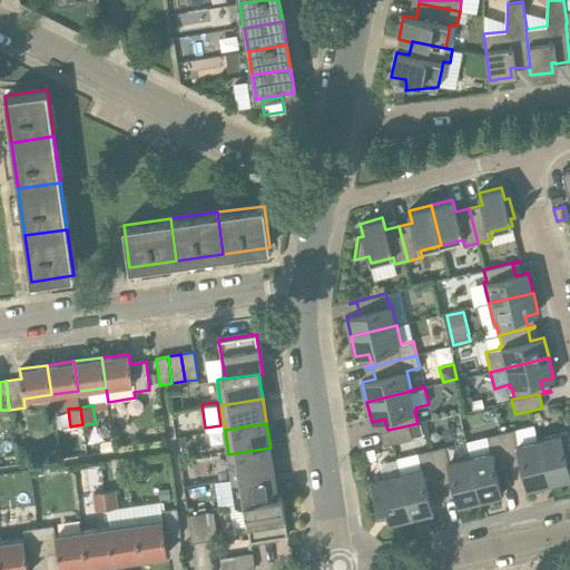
[(423,435),(420,423),(409,426),(412,439),(423,435)]
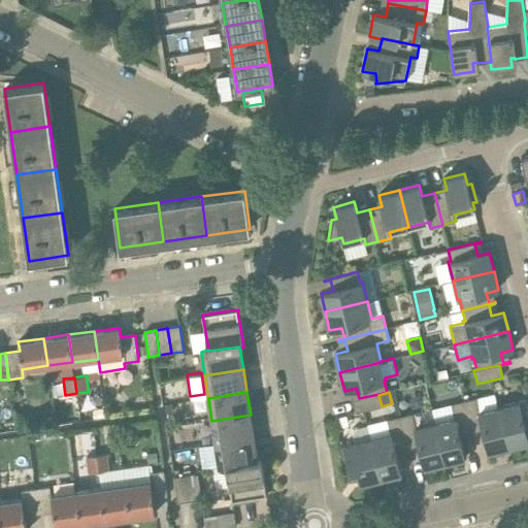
[(378,394),(359,398),(352,399),(355,413),(382,406),(378,395),(378,394)]
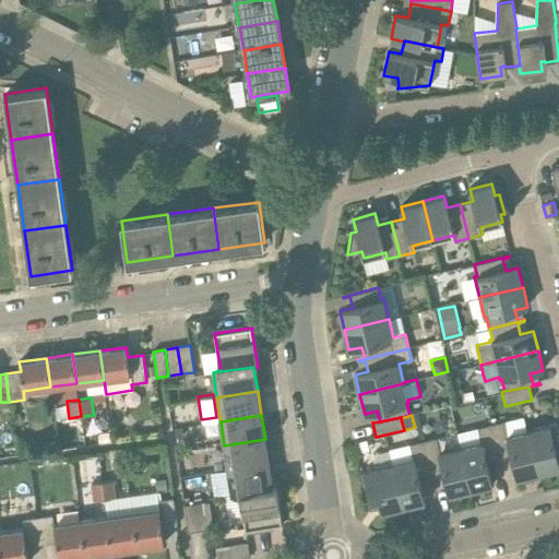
[(516,479),(538,474),(528,431),(509,436),(506,424),(504,420),(490,424),(499,460),(511,456),(516,477),(515,478),(516,479)]
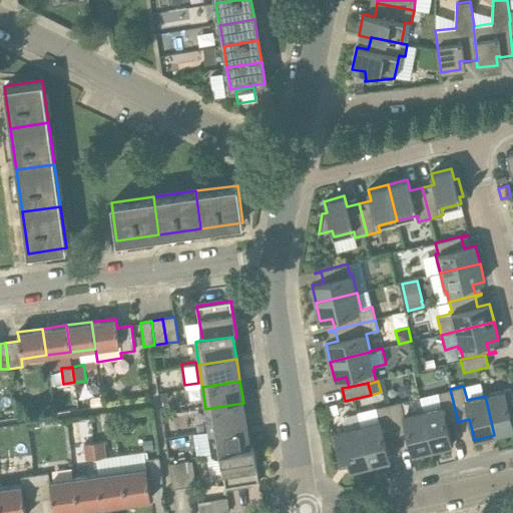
[(422,409),(432,450),(436,449),(437,451),(449,449),(448,446),(453,445),(453,444),(452,444),(447,424),(458,422),(450,389),(437,392),(440,405),(423,409),(422,409)]
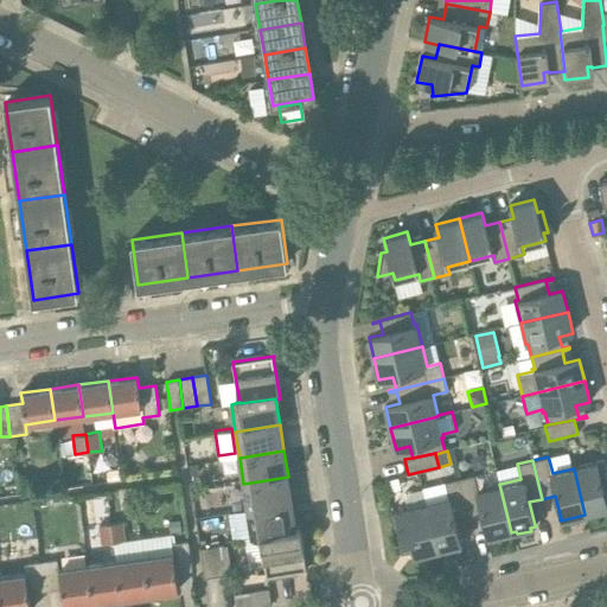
[(574,468),(585,515),(606,509),(606,502),(605,490),(606,489),(606,471),(605,461),(574,468)]
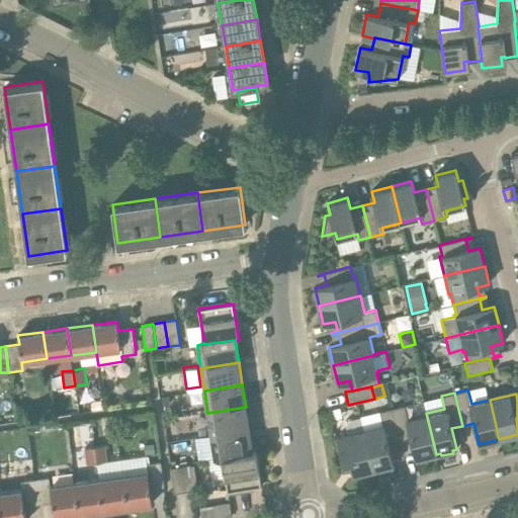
[(169,398),(162,398),(162,406),(170,405),(169,398)]
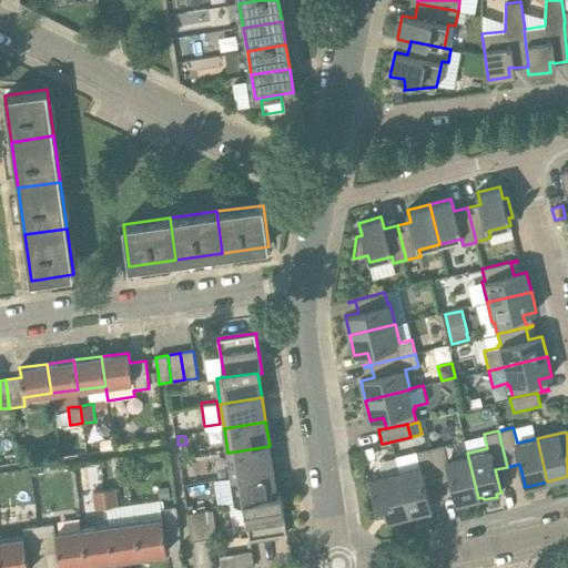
[(111,438),(100,440),(102,452),(113,449),(111,438)]
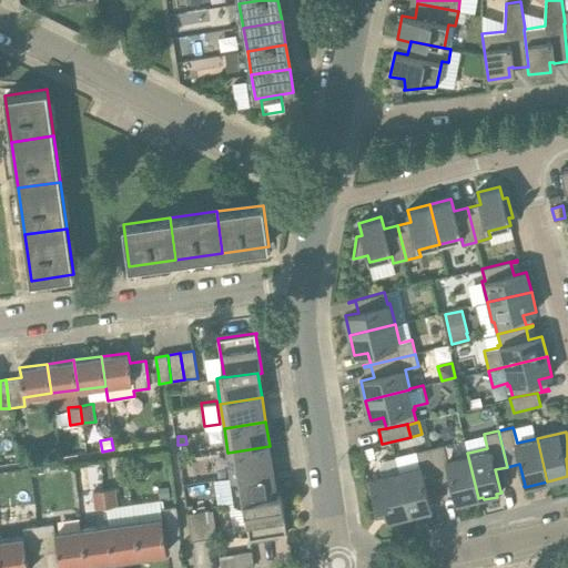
[(474,499),(478,498),(467,453),(448,458),(445,444),(429,447),(438,484),(450,480),(456,501),(455,503),(455,504),(462,503),(462,505),(475,501),(474,499)]
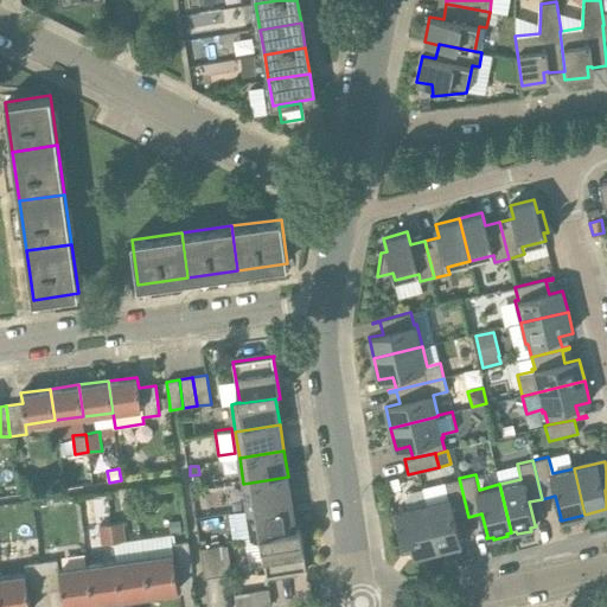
[(248,510),(292,503),(288,477),(243,484),(248,510)]
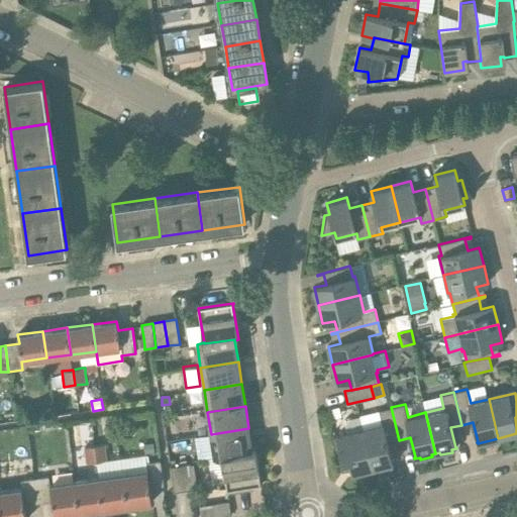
[(364,429),(373,469),(394,463),(394,462),(393,462),(388,443),(399,440),(391,407),(378,411),(381,425),(364,429)]
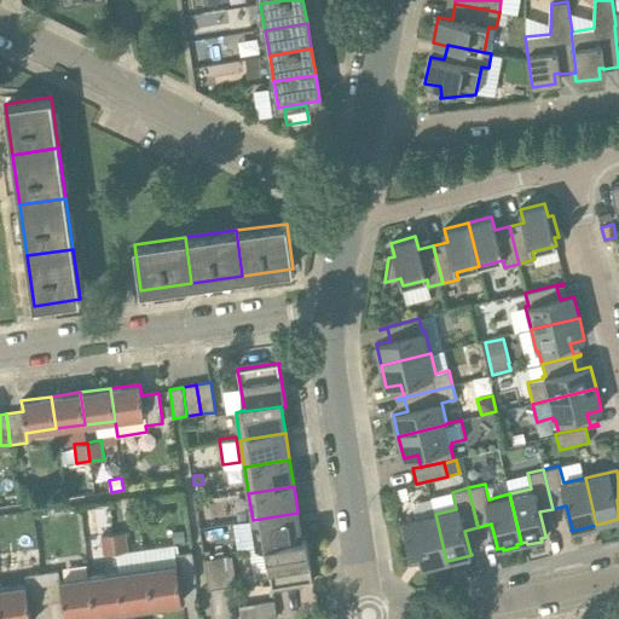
[(302,538),(298,513),(253,520),(256,548),(265,547),(265,545),(302,539),(302,538)]
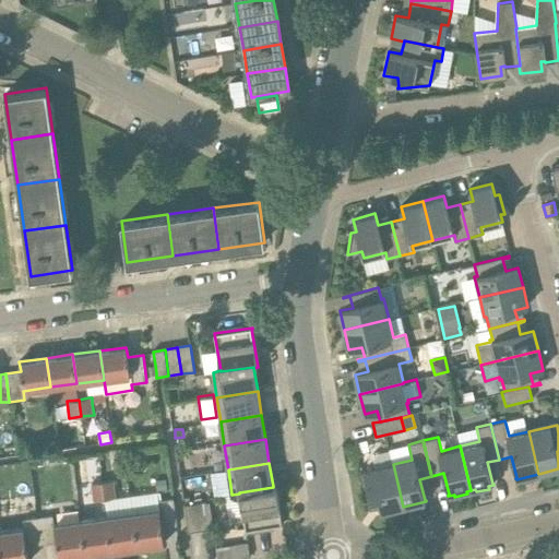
[(380,512),(403,507),(393,464),(364,472),(371,501),(378,500),(381,511),(380,511),(380,512)]
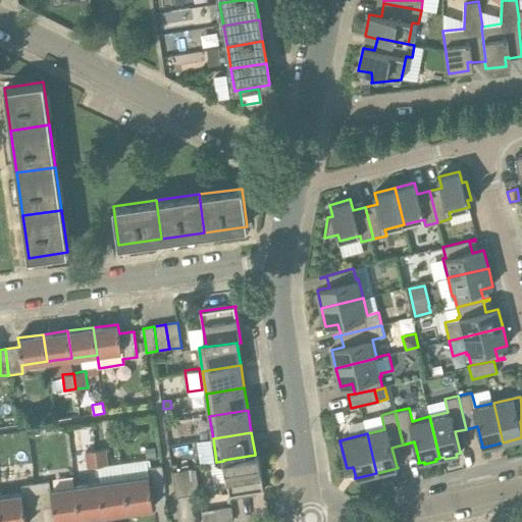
[(147,458),(156,457),(155,447),(145,448),(147,458)]
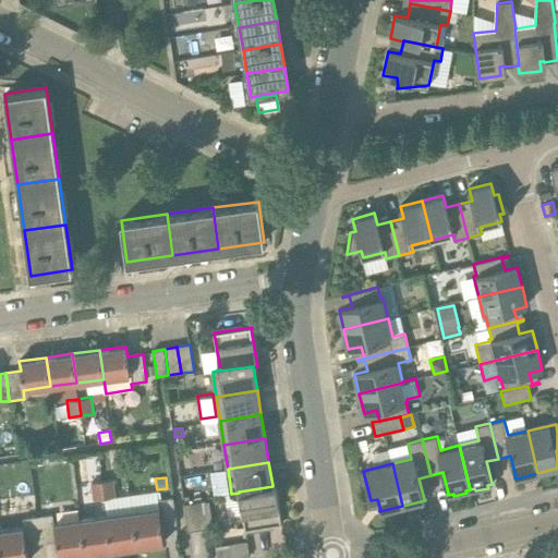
[(116,496),(113,478),(102,481),(105,498),(116,496)]
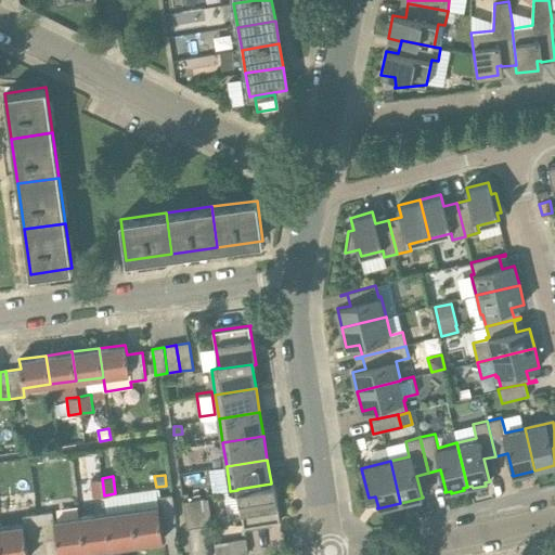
[(92,497),(104,495),(102,478),(90,479),(92,497)]
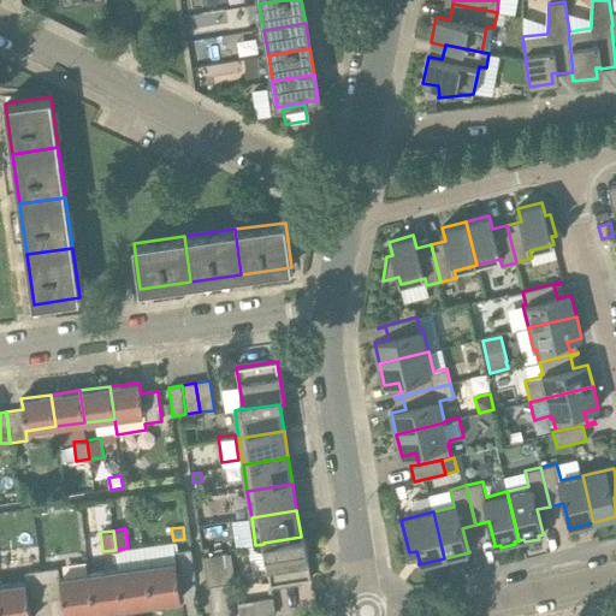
[(312,576),(311,576),(304,535),(301,535),(301,537),(264,543),(264,544),(271,585),(312,579),(312,576)]
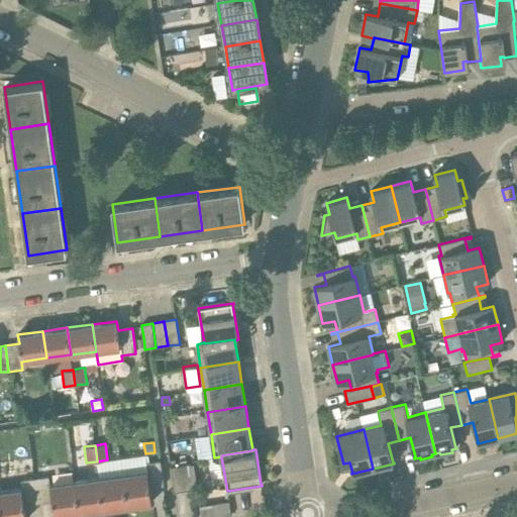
[(146,462),(147,470),(123,473),(127,507),(152,503),(149,488),(164,486),(161,460),(146,462)]
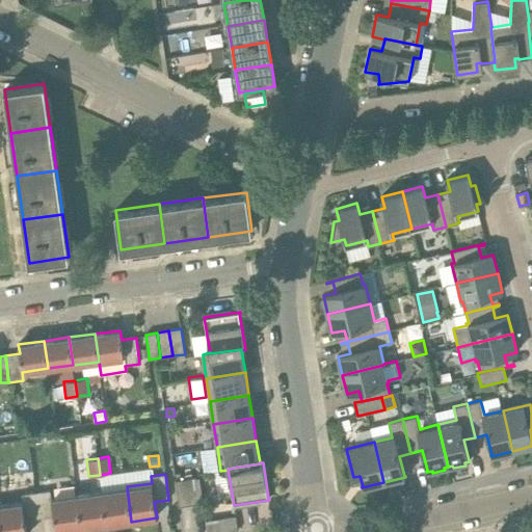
[(187,479),(191,505),(204,503),(200,478),(187,479)]
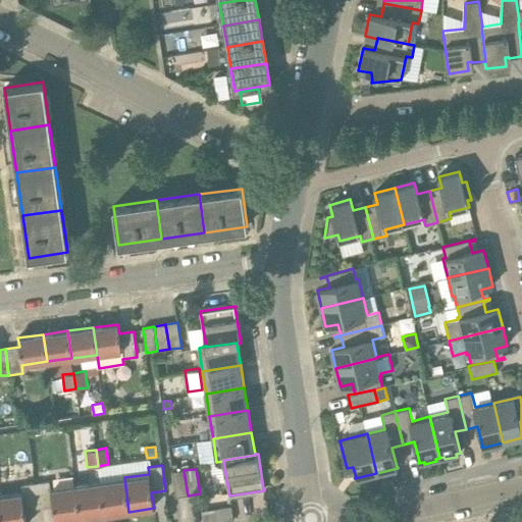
[(176,497),(188,496),(184,470),(172,472),(176,497)]
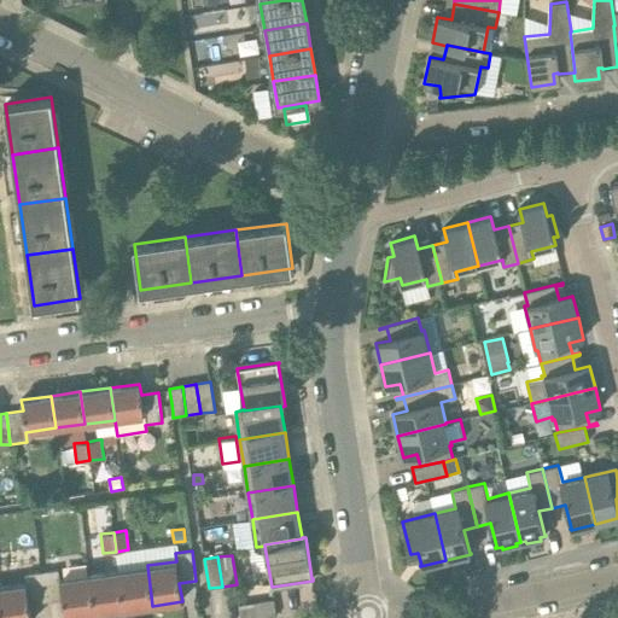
[(152,606),(147,565),(118,569),(123,610),(152,606)]
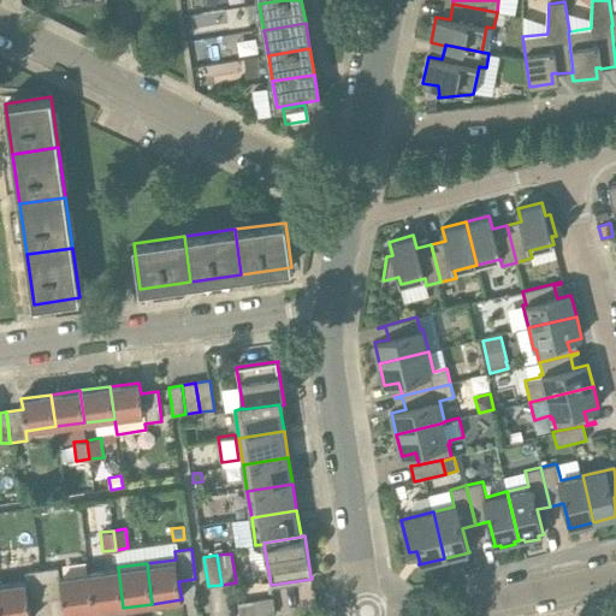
[(65,615),(94,611),(89,572),(60,575),(59,567),(41,569),(46,600),(63,598),(65,615)]
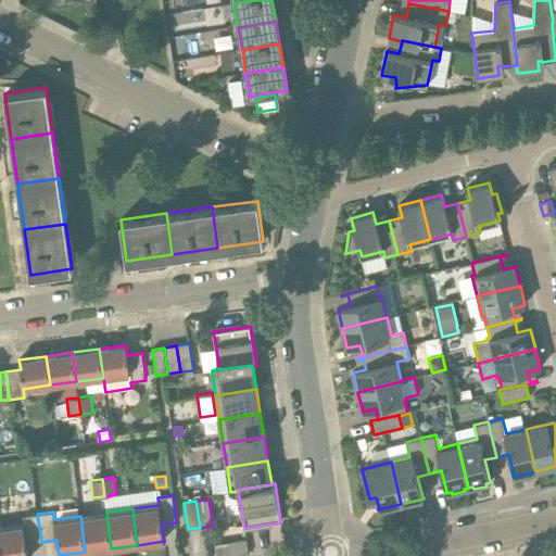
[(85,552),(111,548),(106,512),(80,516),(85,552)]
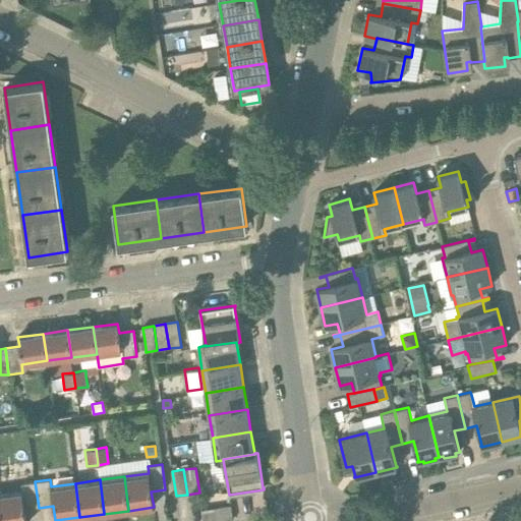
[(0,494),(0,512),(1,520),(25,520),(24,510),(39,508),(35,481),(21,483),(22,490),(0,494)]
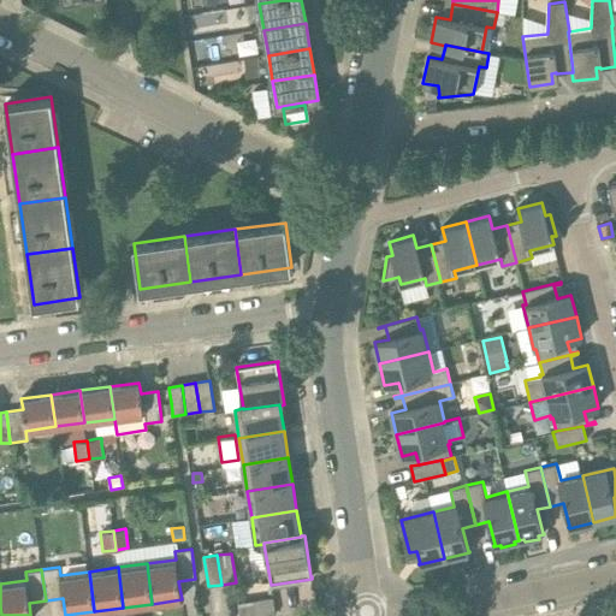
[(255,600),(256,615),(260,615),(276,614),(273,597),(255,600)]
